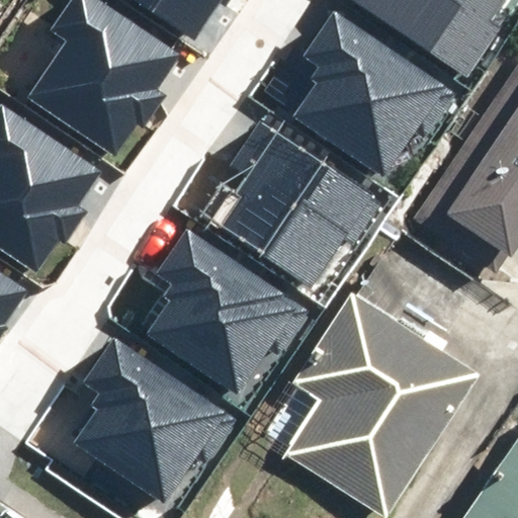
[(66,40),(26,98),(114,158),(137,124),(143,128),(165,95),(158,90),(183,53),(103,0),(69,0),(50,29),(66,40)]
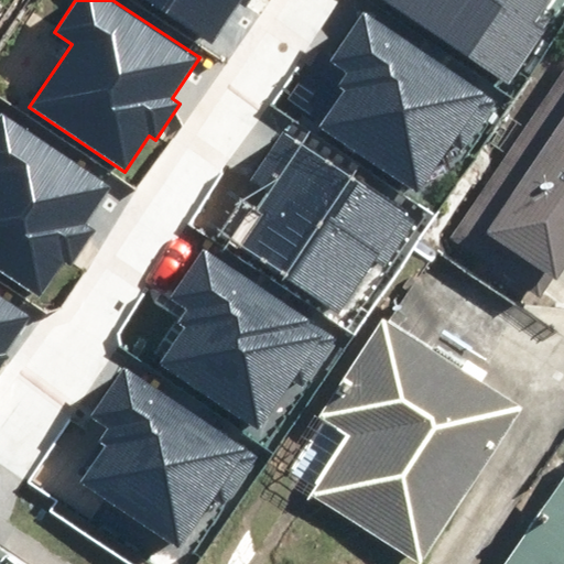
[(144,0),(212,44),(239,3),(246,7),(250,0),(144,0)]
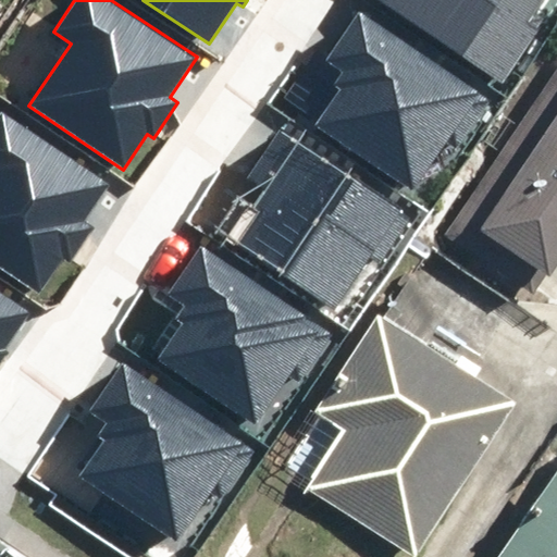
[(380,0),(502,85),(540,31),(527,22),(542,0),(380,0)]
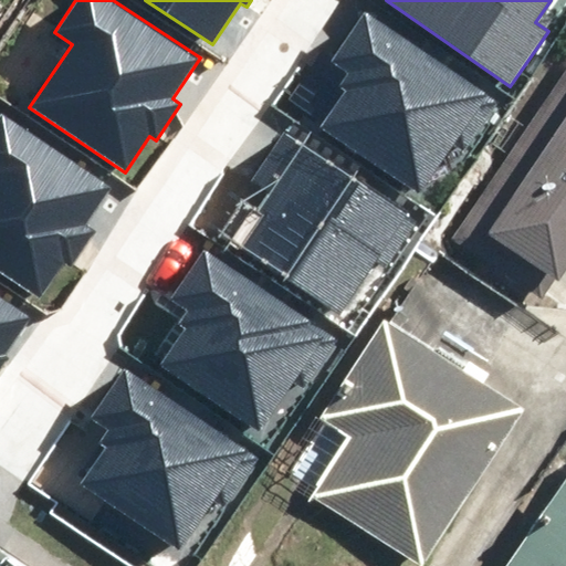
[(501,102),(366,11),(331,62),(347,72),(338,84),(344,91),(318,128),(419,196),(446,157),(458,165),(501,102)]
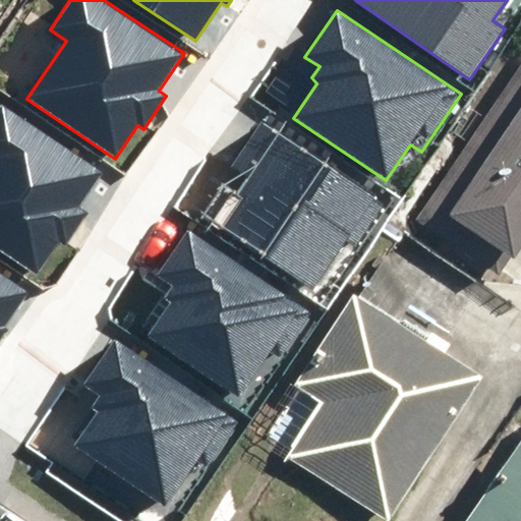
[(520,70),(427,219),(514,273),(520,261),(520,70)]
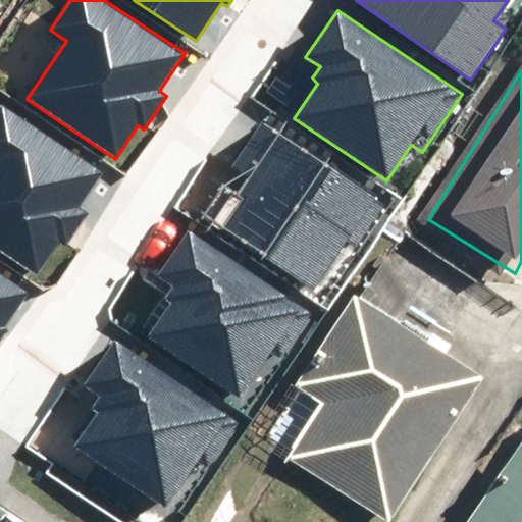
[(0,252),(36,276),(58,243),(63,246),(86,212),(77,207),(101,172),(0,103),(0,252)]
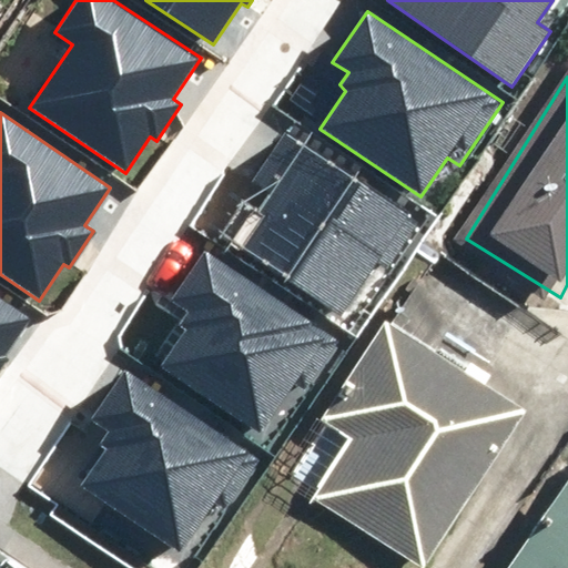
[(264,216),(241,252),(342,317),(377,262),(389,269),(421,221),(284,132),(252,182),(271,193),(257,213),(264,216)]
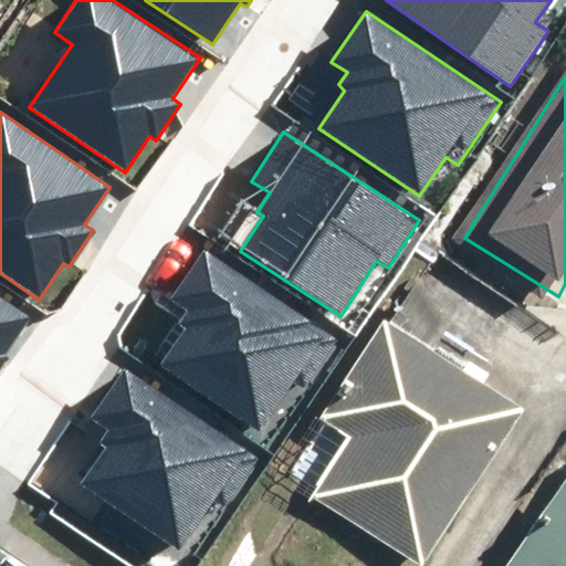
[(203,251),(170,300),(187,310),(177,324),(185,328),(159,366),(260,432),(293,383),(305,390),(338,341),(203,251)]
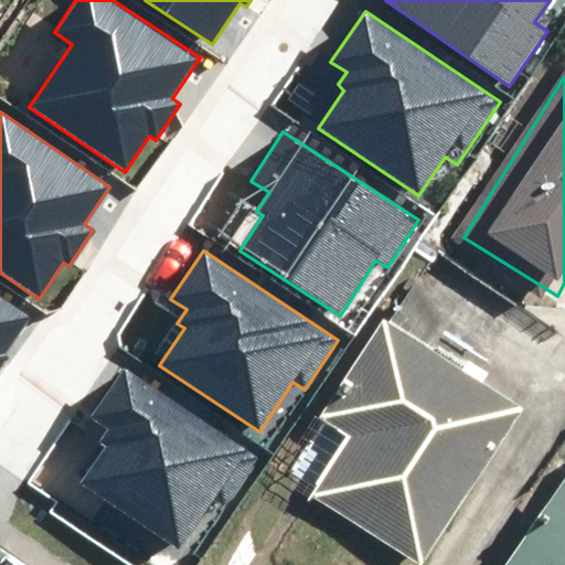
[(0,365),(8,355),(3,352),(28,315),(0,296),(0,365)]
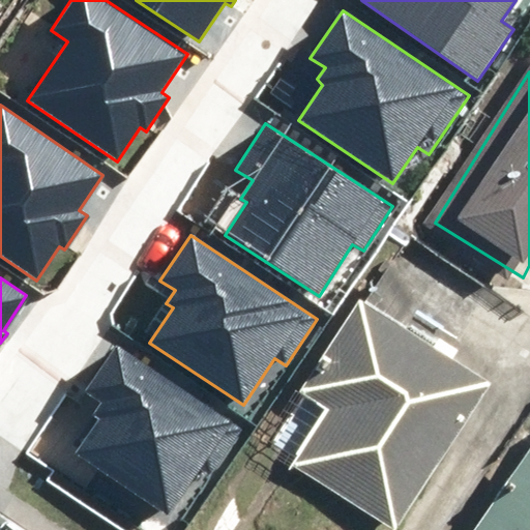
[(332,405),(293,469),(392,529),(405,529),(495,384),(363,304),(310,391),(332,405)]
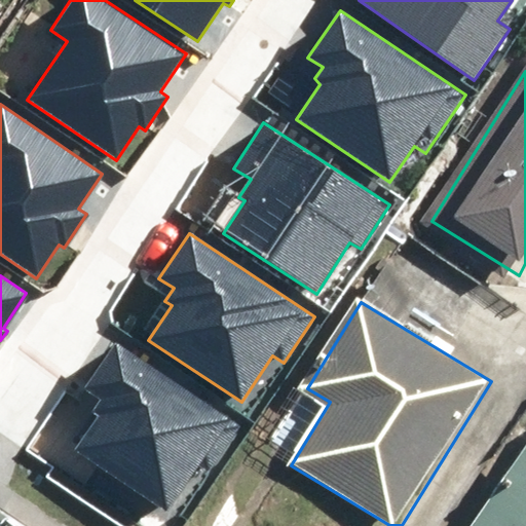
[(116,342),(84,389),(100,399),(90,412),(97,416),(74,450),(166,512),(200,461),(213,470),(241,425),(116,342)]
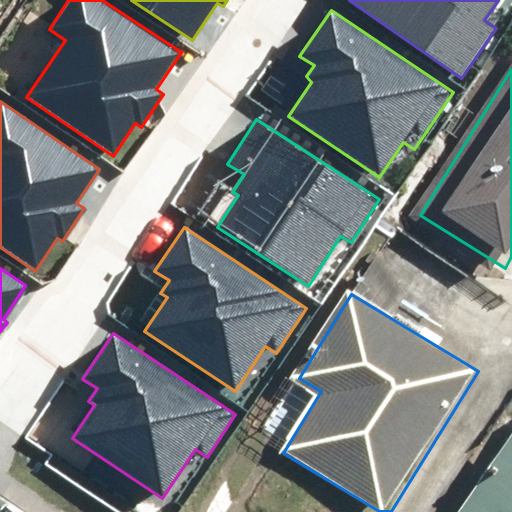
[(511,511),(511,444),(464,511),(511,511)]
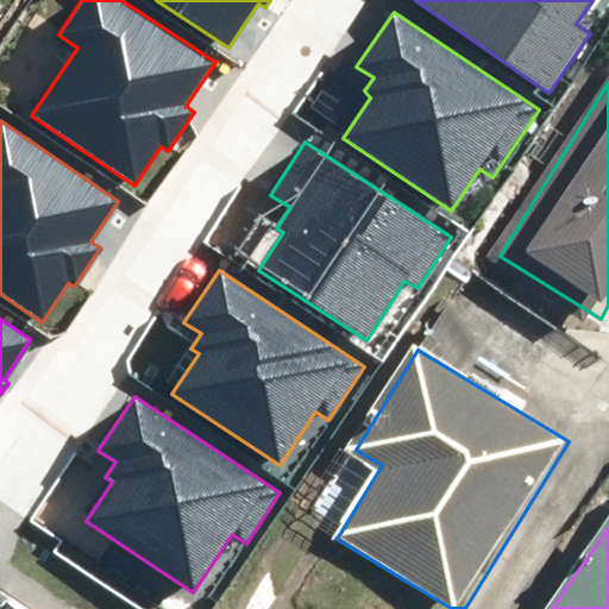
All buildings are outlined.
